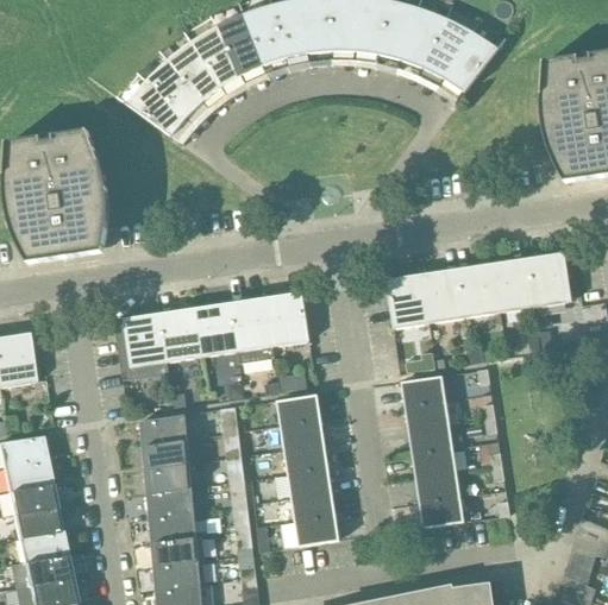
[(308,52),(300,0),(283,0),(271,4),(286,57),(308,52)]
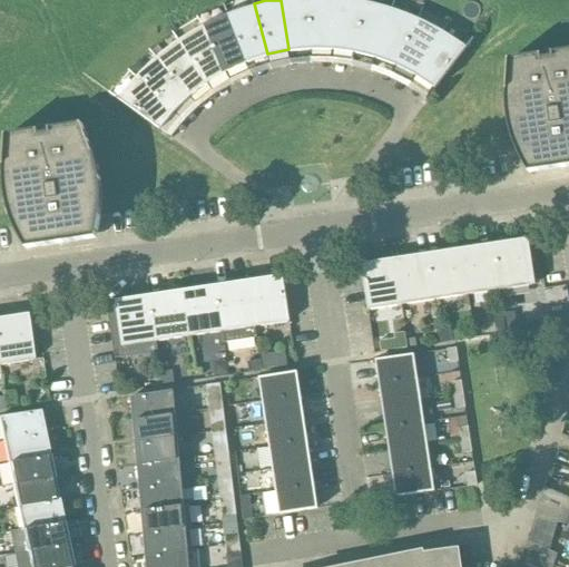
[(288,49),(311,47),(308,0),(281,0),(288,49)]
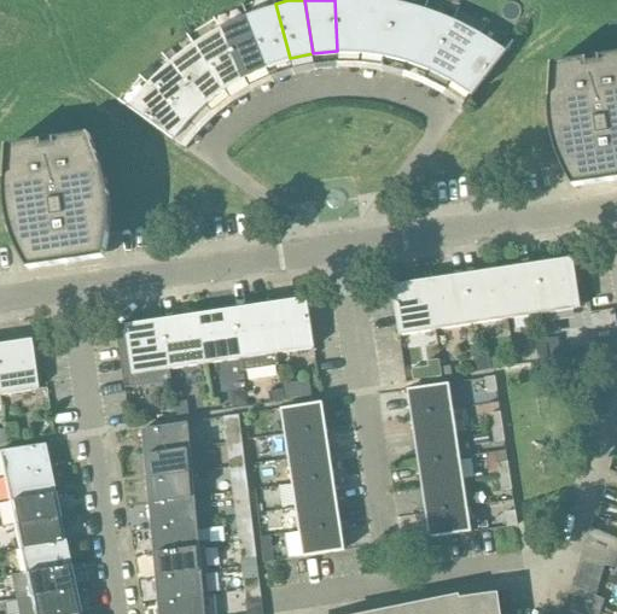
[(361,51),(365,0),(335,0),(337,51),(361,51)]
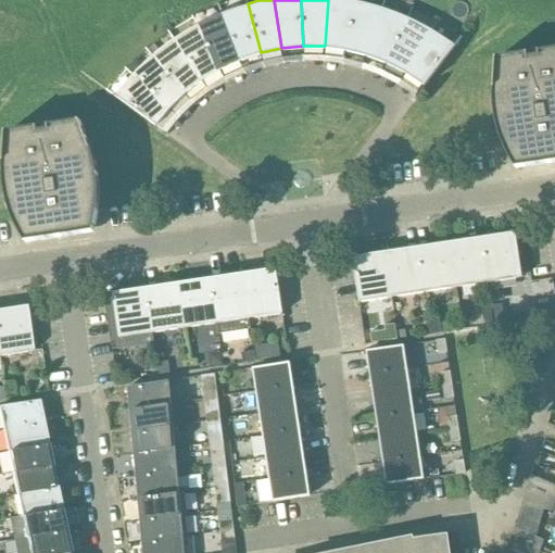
[(345,49),(355,0),(328,0),(325,46),(345,49)]
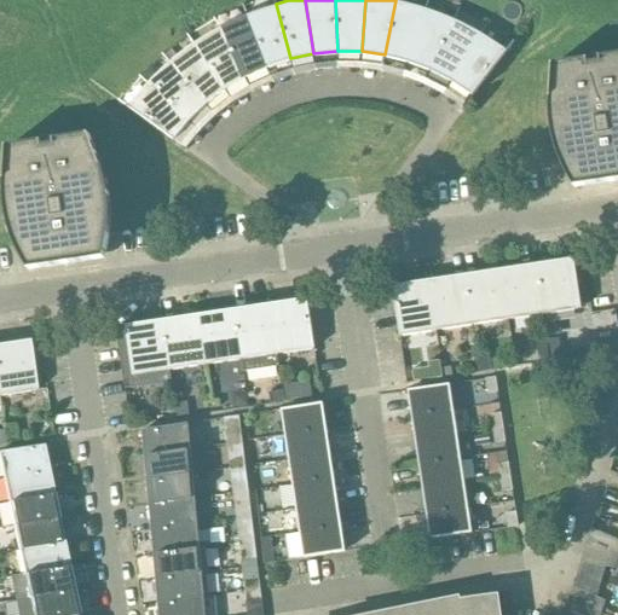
[(408,61),(425,6),(416,4),(409,3),(400,0),(396,0),(385,54),(408,61)]
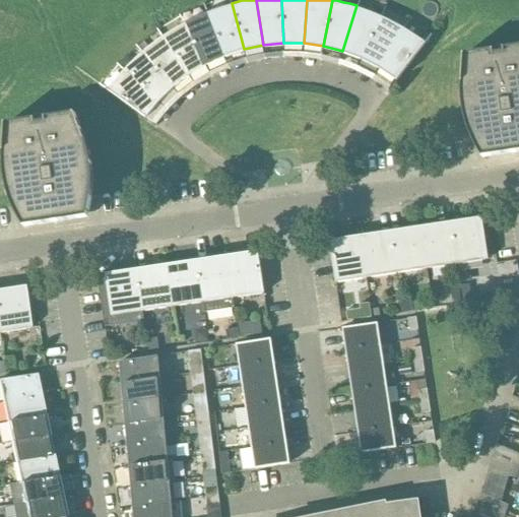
[(224,55),(244,49),(232,3),(224,5),(218,7),(207,11),(224,55)]
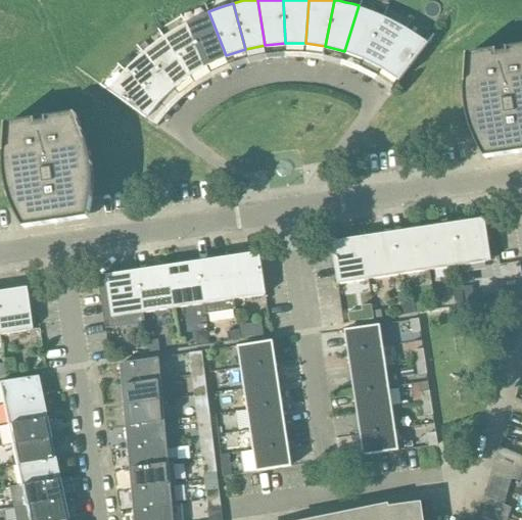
[(344,51),(363,58),(382,14),(378,12),(369,9),(359,5),(344,51)]
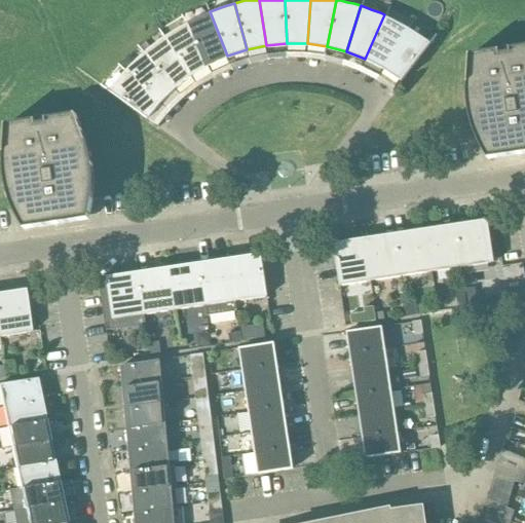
[(227,55),(210,11),(203,13),(198,15),(192,19),(186,22),(209,64),(227,55)]
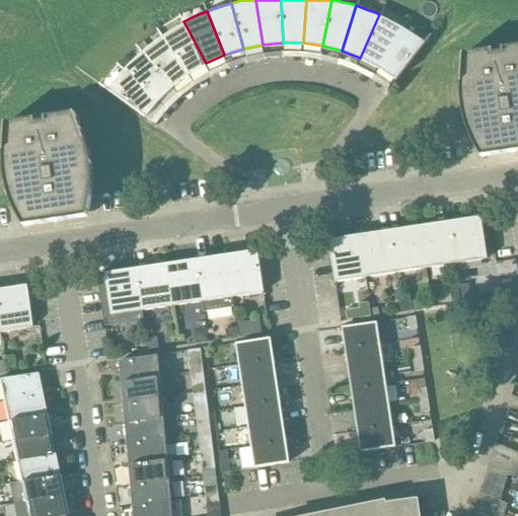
[(360,58),(378,67),(402,26),(393,21),(388,18),(379,14),(360,58)]
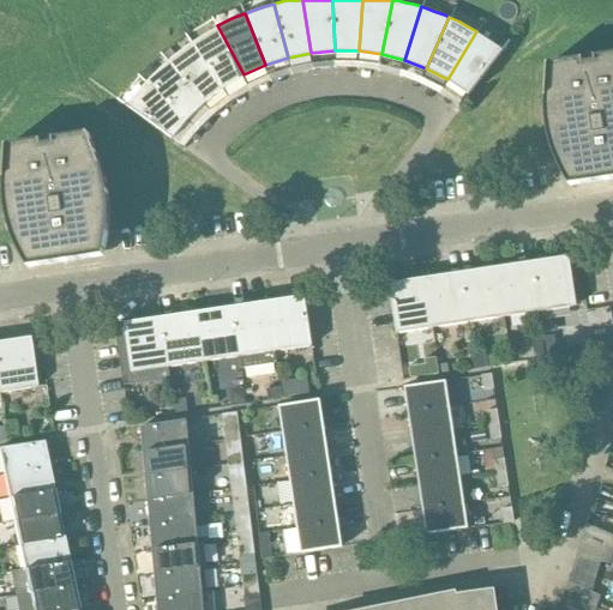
[(223,88),(244,74),(217,25),(206,31),(200,36),(192,41),(223,88)]
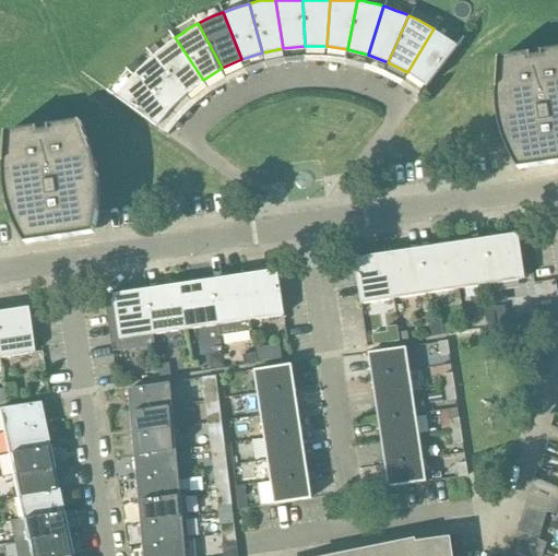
[(407,72),(426,84),(456,44),(447,36),(441,33),(434,28),(407,72)]
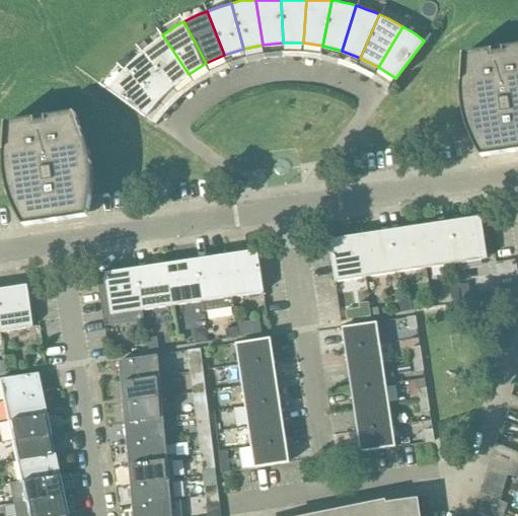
[(189,74),(162,34),(154,41),(149,44),(142,50),(173,86),(189,74)]
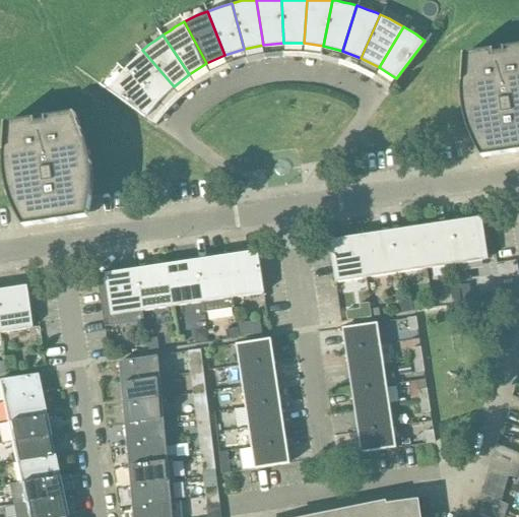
[(518,43),(491,48),(463,52),(461,79),(461,88),(461,98),(462,107),(463,111),(465,120),(466,124),(468,128),(471,136),(473,140),(477,148),(481,154),(518,149),(518,43)]
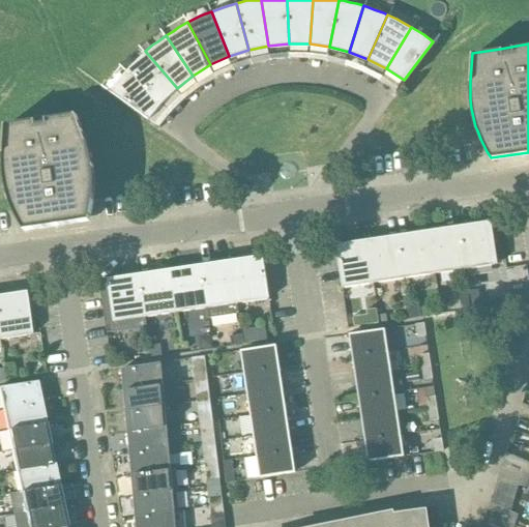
[(145,51),(145,52),(139,57),(135,61),(126,69),(163,101),(177,88),(145,51)]
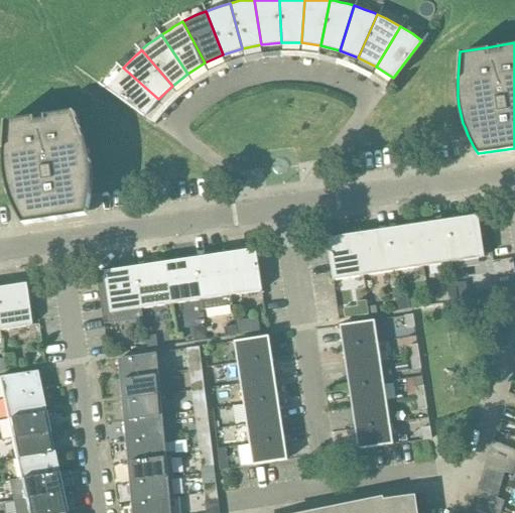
[(107,88),(145,115),(158,99),(123,68),(118,73),(115,78),(107,88)]
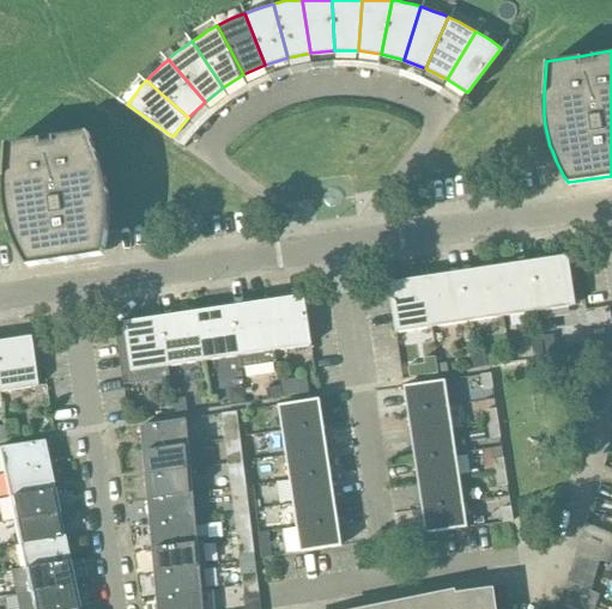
[(88,131),(47,136),(6,142),(4,175),(4,181),(4,192),(5,201),(6,207),(7,217),(8,223),(11,227),(12,232),(16,241),(18,247),(20,251),(23,256),(28,265),(103,253),(105,243),(107,237),(108,227),(108,221),(109,212),(109,206),(108,195),(108,190),(105,180),(104,175),(103,170),(100,160),(88,131)]
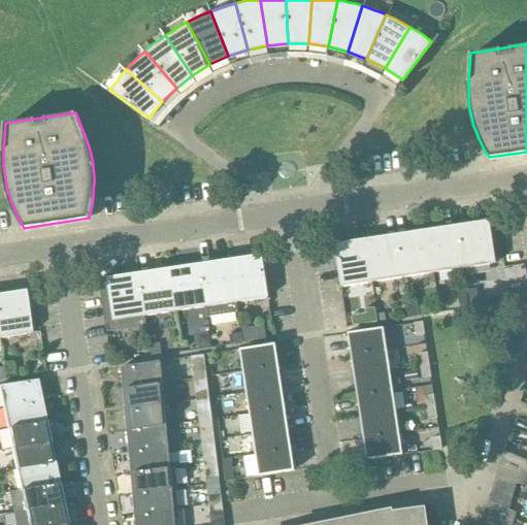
[(457,223),(463,265),(495,261),(489,218),(457,223)]
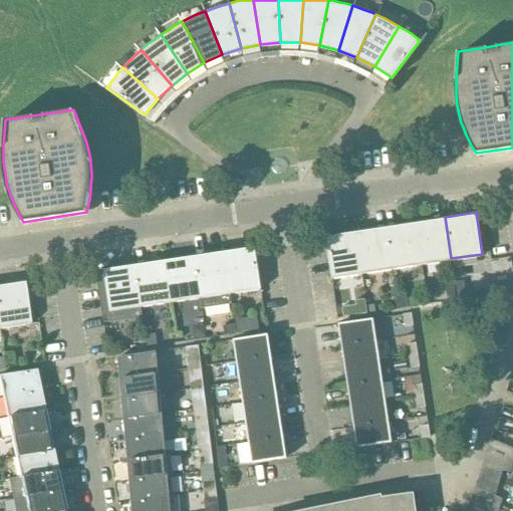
[(445,217),(416,221),(422,263),(451,258),(445,217)]
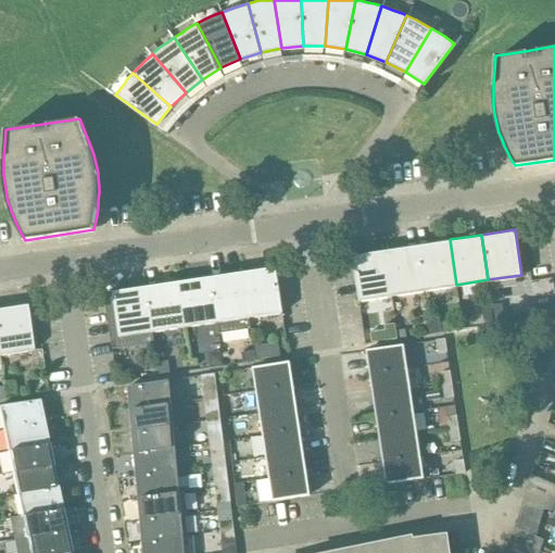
[(424,289),(456,285),(450,239),(417,243),(424,289)]
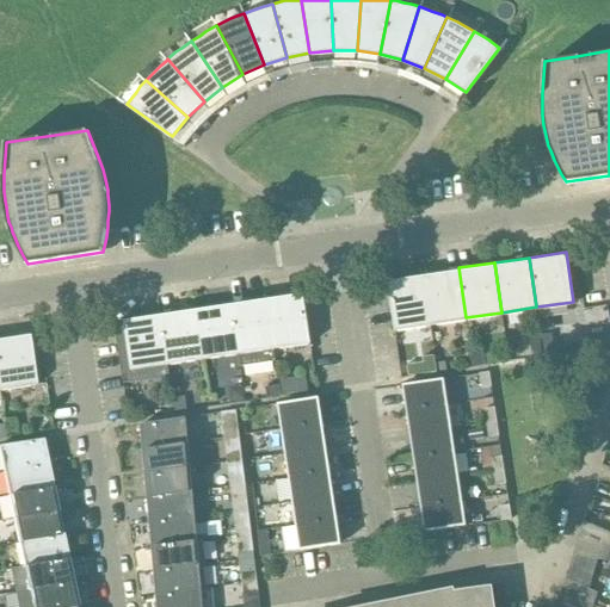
[(458,267),(423,273),(431,322),(466,317),(458,267)]
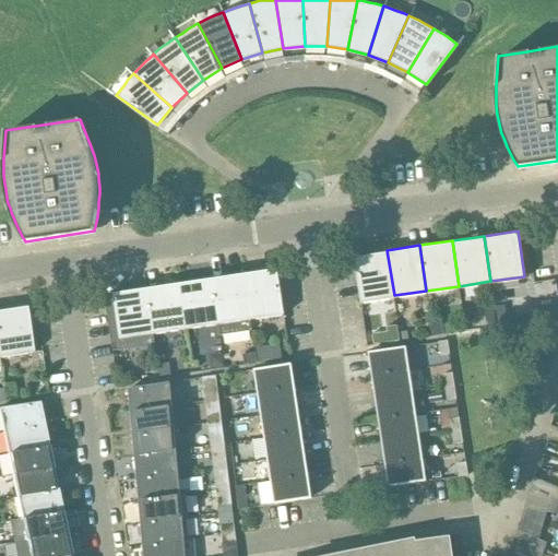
[(354,255),(360,300),(394,295),(387,250),(354,255)]
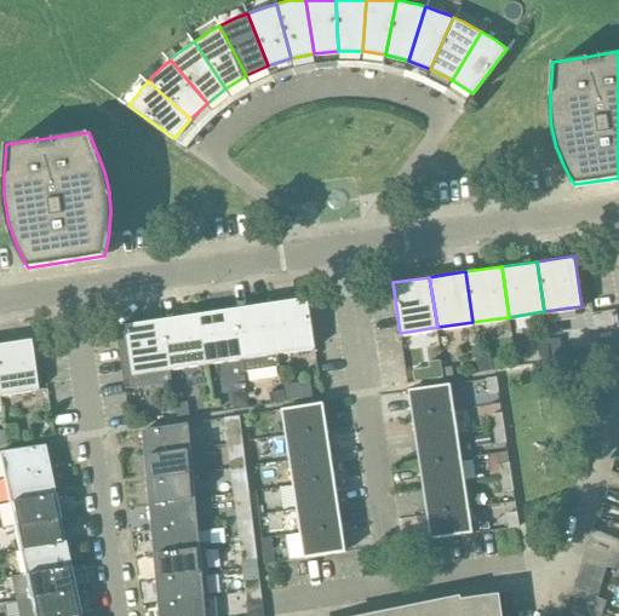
[(315,346),(307,295),(270,301),(278,351),(315,346)]
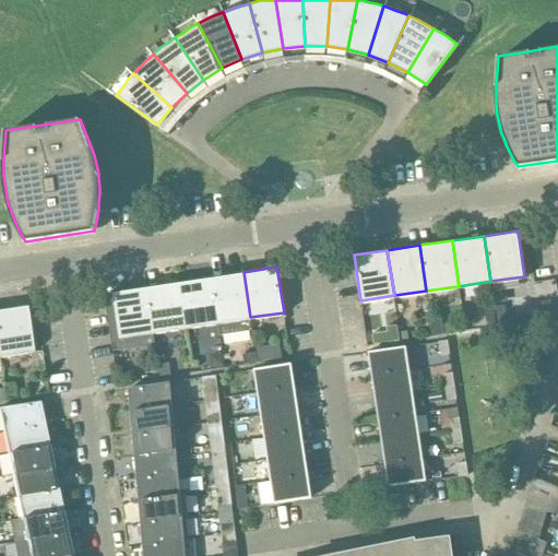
[(250,317),(244,272),(211,276),(217,322),(220,333),(252,329),(250,317)]
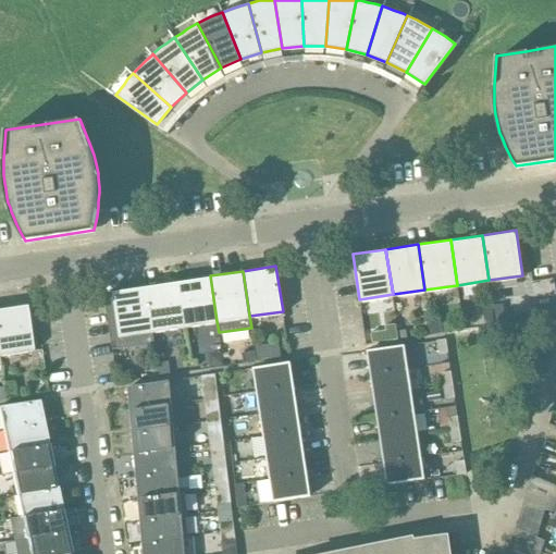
[(217,321),(210,275),(177,281),(185,325),(217,321)]
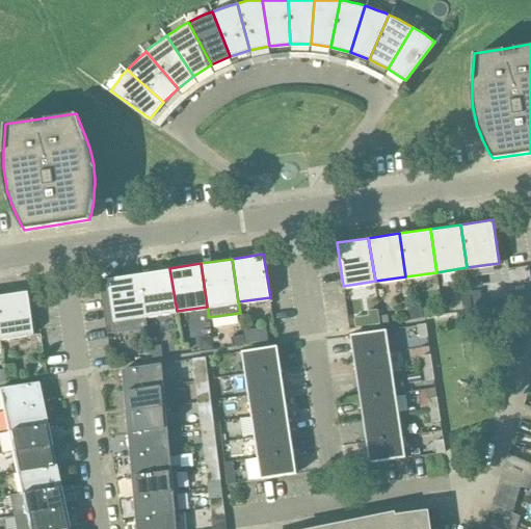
[(177,311),(169,268),(139,272),(145,316),(177,311)]
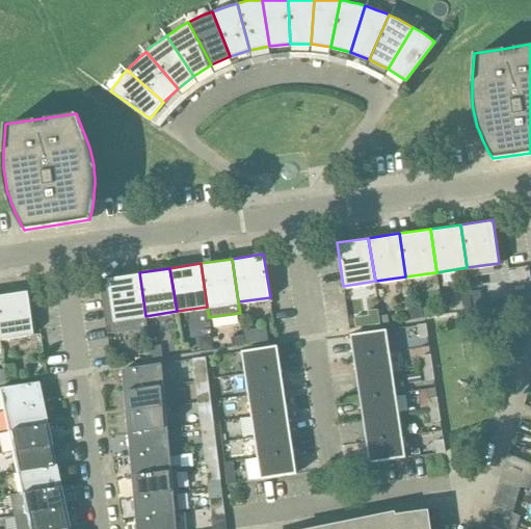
[(147,326),(145,316),(139,272),(107,278),(107,281),(99,282),(106,332),(147,326)]
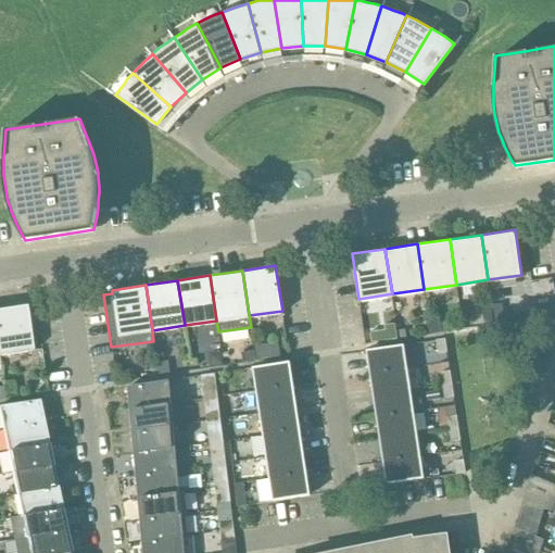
[(480,303),(483,322),(491,321),(489,301),(480,303)]
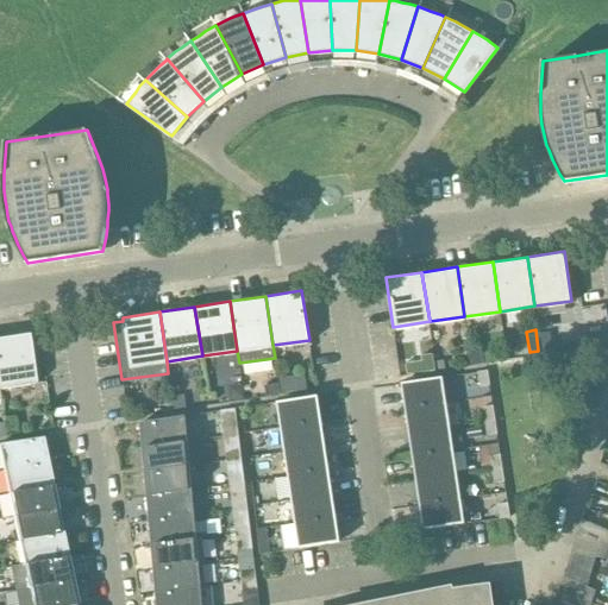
[(539,331),(541,350),(551,348),(549,329),(539,331)]
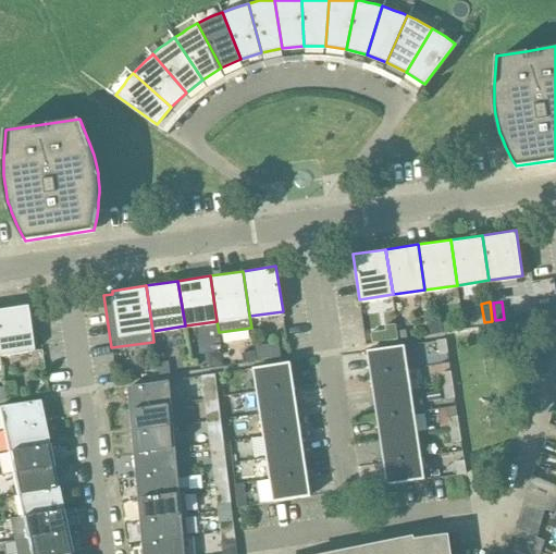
[(0,353),(32,348),(25,304),(0,307),(0,353)]
